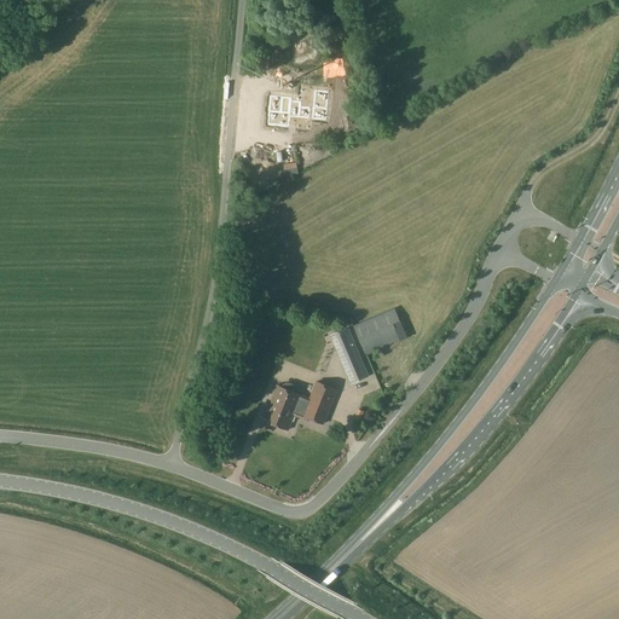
[(319,87),(317,117),(331,119),(334,88),(319,87)]
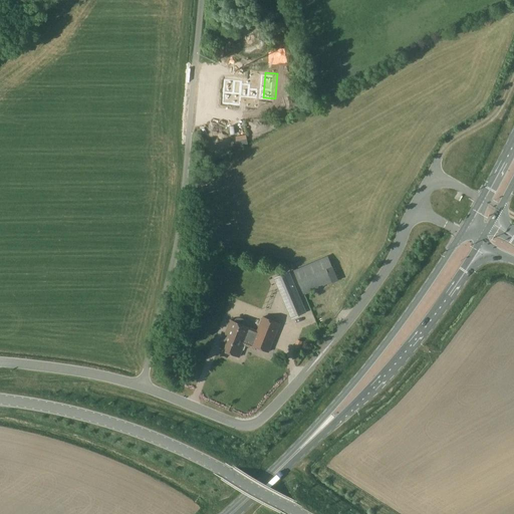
[(226,78),(224,103),(243,104),(244,96),(252,96),(253,82),(245,82),(245,79),(226,78)]
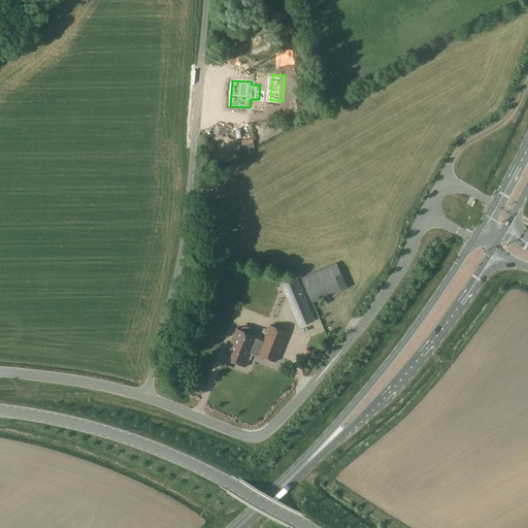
[(341,273),(336,263),(301,277),(310,299),(340,287),(335,275),(341,273)]
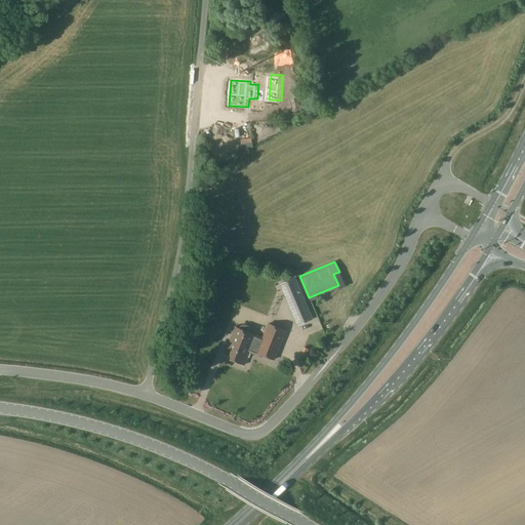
[(269,323),(256,353),(274,360),(286,330),(269,323)]
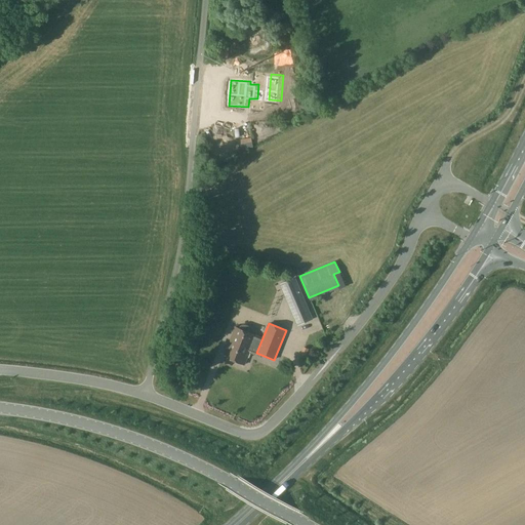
[(255,335),(235,327),(224,357),(244,365),(255,335)]
